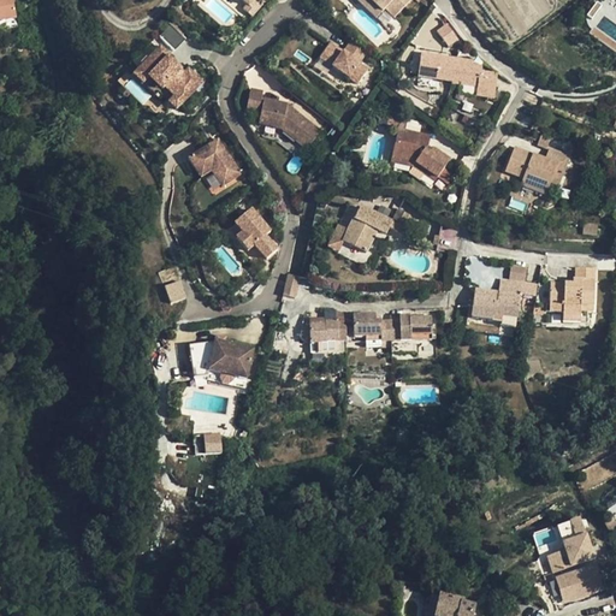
[(12,0),(0,0),(0,29),(18,27),(12,0)]
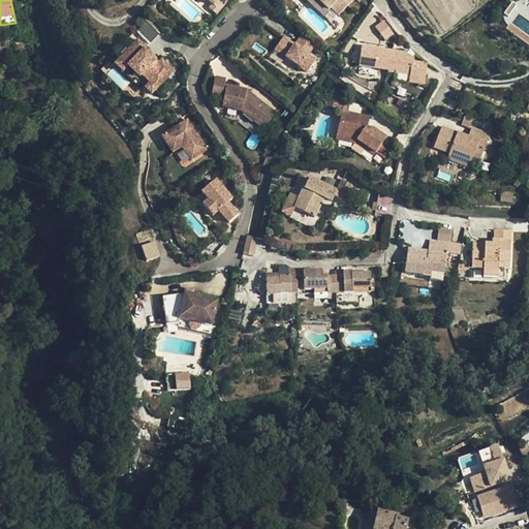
[(205,0),(211,4),(207,8),(215,14),(226,0),(205,0)]
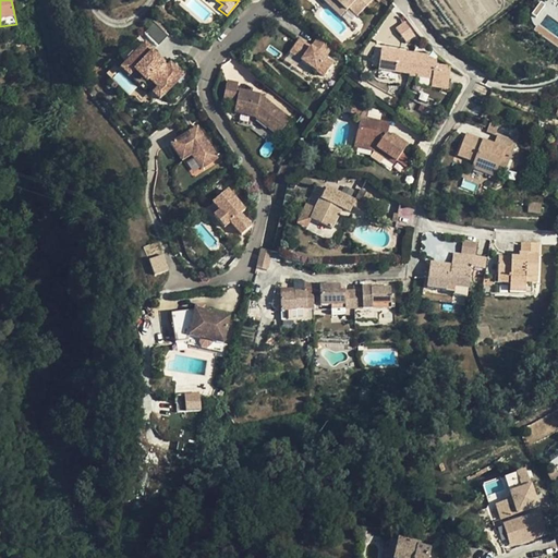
[(348,11),(337,0),(325,0),(342,16),(348,11)]
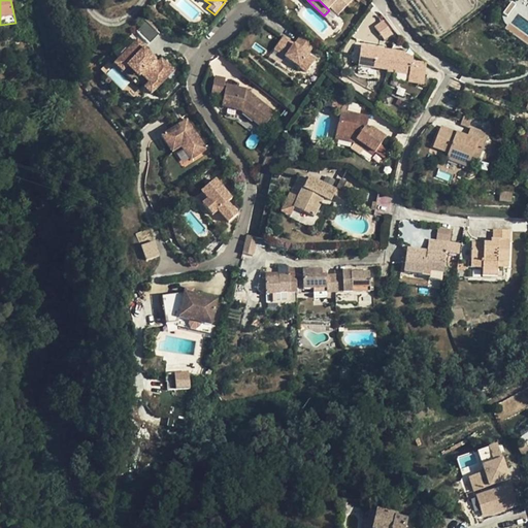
[(355,0),(319,0),(329,10),(332,8),(339,15),(355,0)]
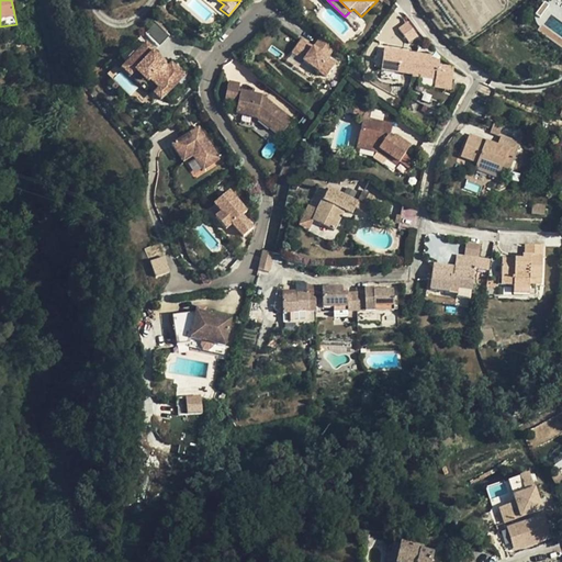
[(405,25),(414,38),(423,33),(415,19),(405,25)]
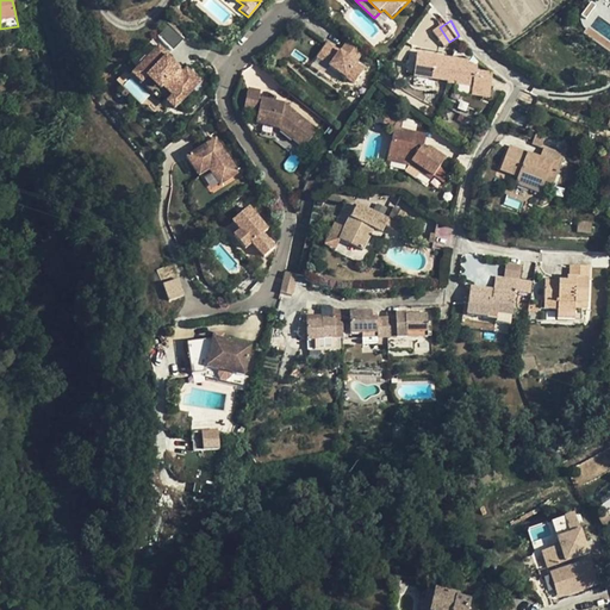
[(179,39),(165,27),(154,41),(168,53),(179,39)]
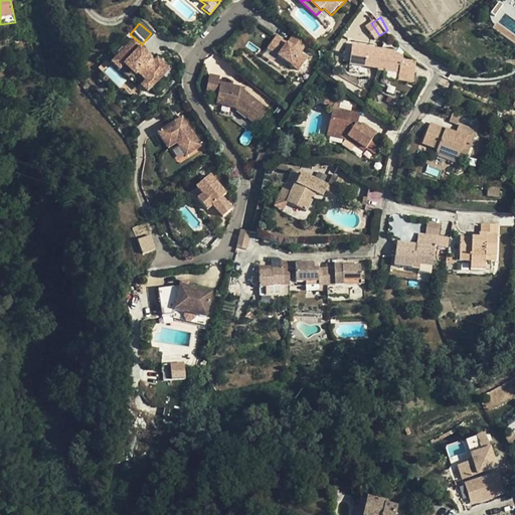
[(276,36),(268,49),(278,56),(292,66),(299,71),(308,58),(276,36)]
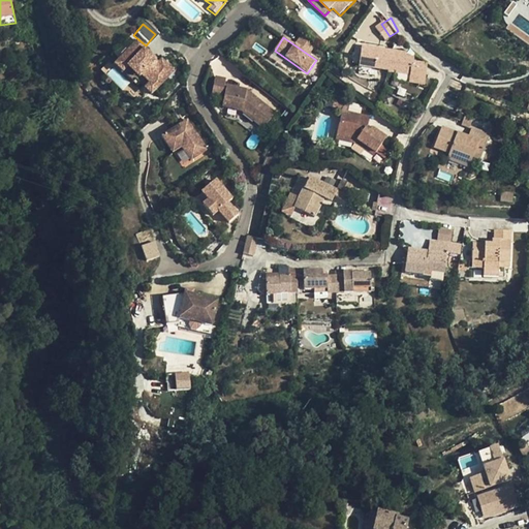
[(366,40),(363,61),(392,67),(396,47),(366,40)]
